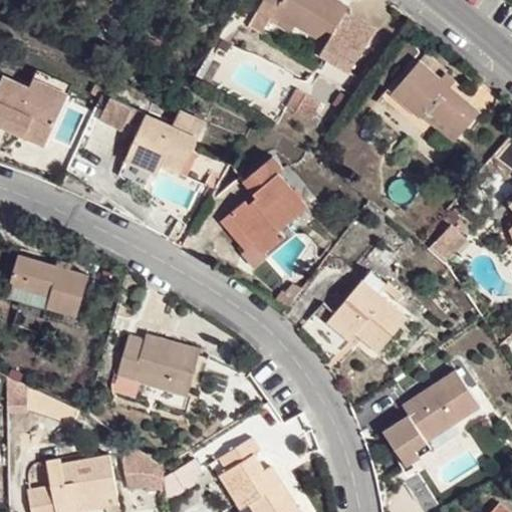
[(258,0),(250,15),(263,23),(268,15),(271,8),(292,21),(323,40),(346,2),(343,0),(258,0)]
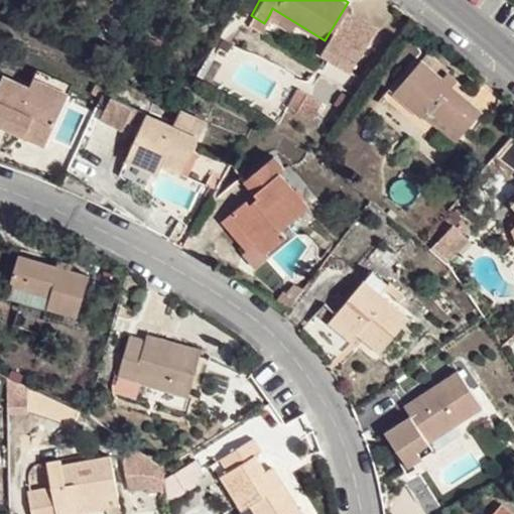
[(272,8),(269,15),(290,28),(293,21),(272,8)]
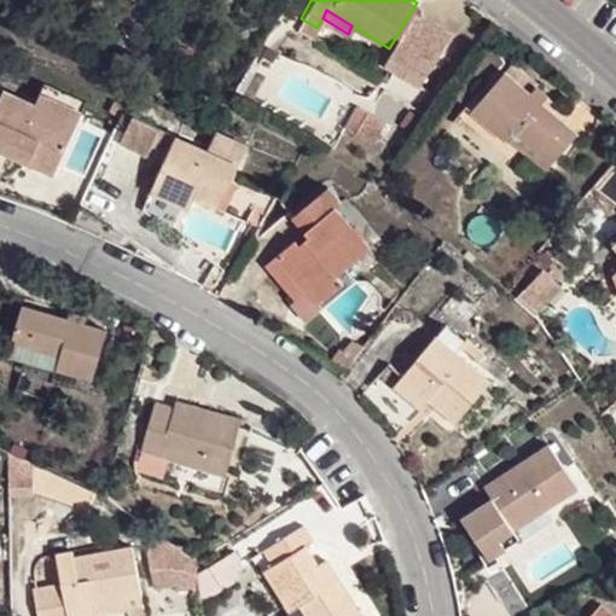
[(567,135),(546,116),(532,104),(518,93),(495,71),(459,110),(493,140),(498,135),(536,169),(545,161),(567,135)]
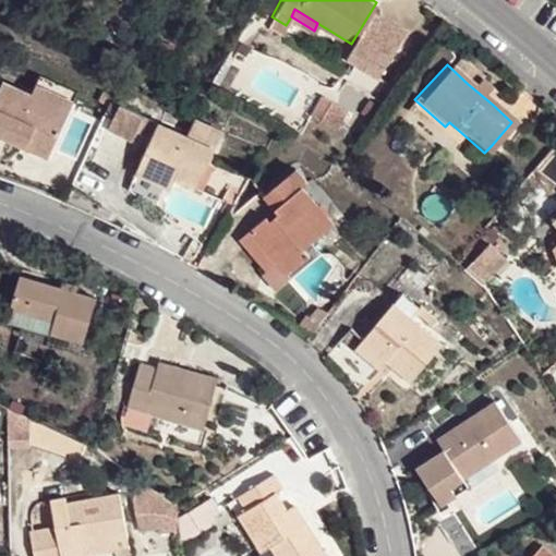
[(480,94),(485,86),(474,77),(468,84),(480,94)]
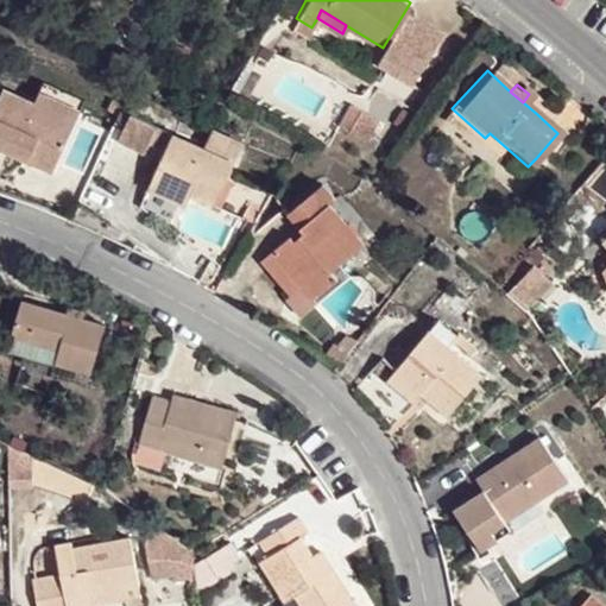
[(0,88),(0,144),(55,165),(73,114),(33,100),(0,88)]
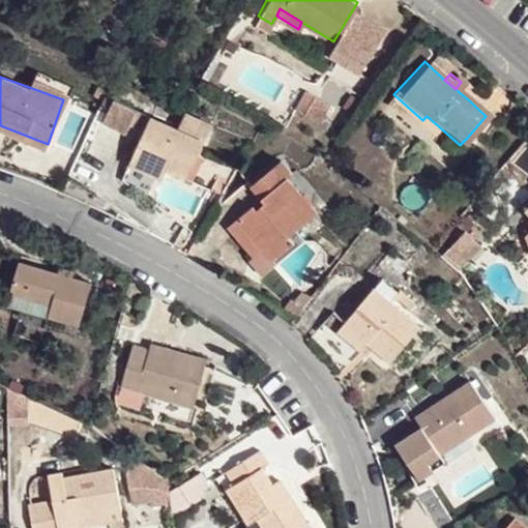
[(32,78),(29,87),(63,99),(67,90),(32,78)]
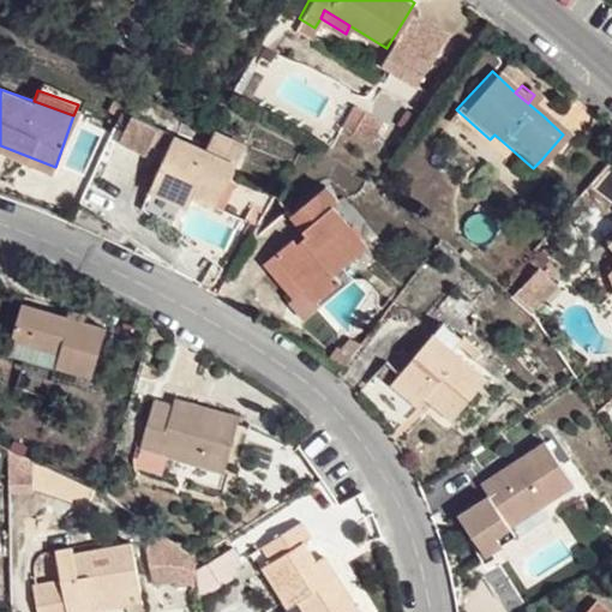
[(367,142),(382,120),(355,103),(341,124),(367,142)]
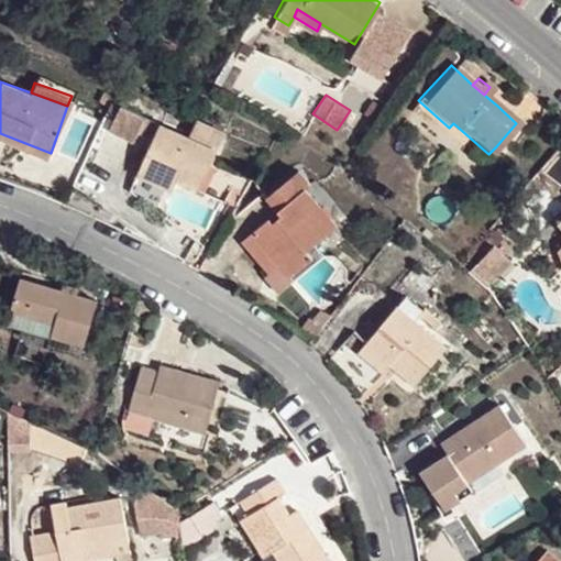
[(141,165),(177,179),(189,184),(201,189),(227,130),(197,117),(189,136),(158,125),(141,165)]
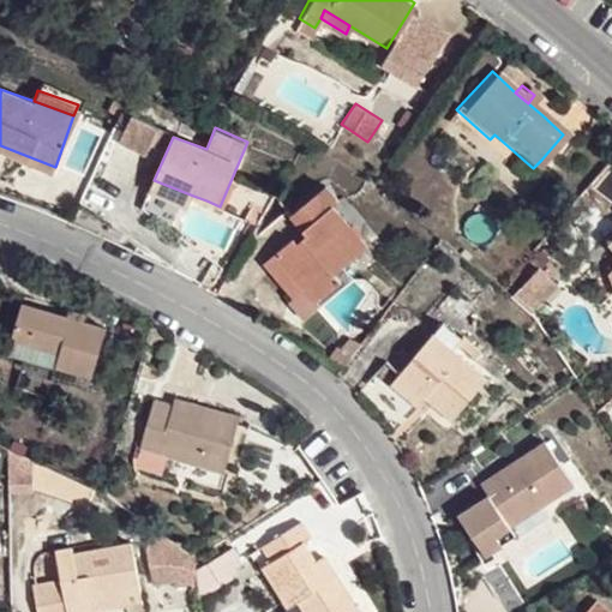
[(189,207),(193,196),(154,180),(150,190),(189,207)]
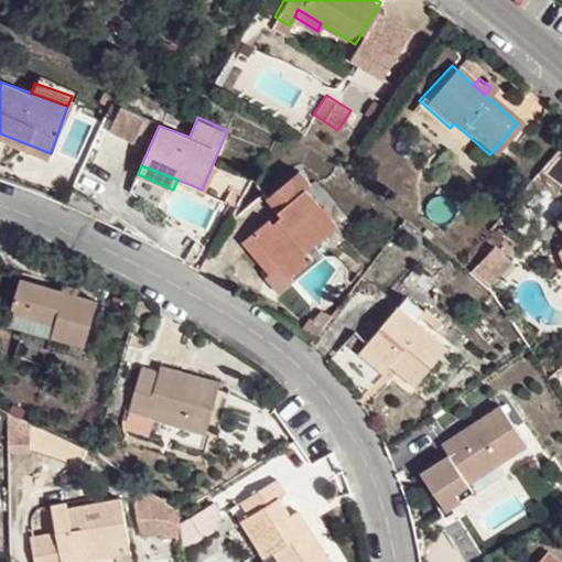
[(249,231),(278,265),(283,272),(288,279),(311,258),(304,249),(334,225),(304,188),(309,185),(295,171),(265,198),(274,211),(281,217),(272,224),(268,216),(249,231)]
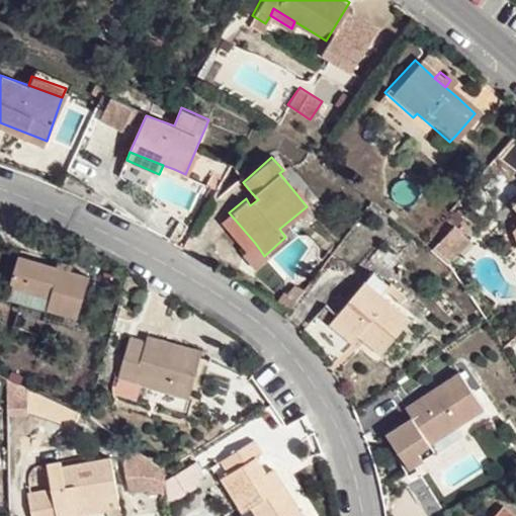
[(515,162),(501,183),(494,192),(507,201),(498,216),(504,231),(515,236),(515,162)]
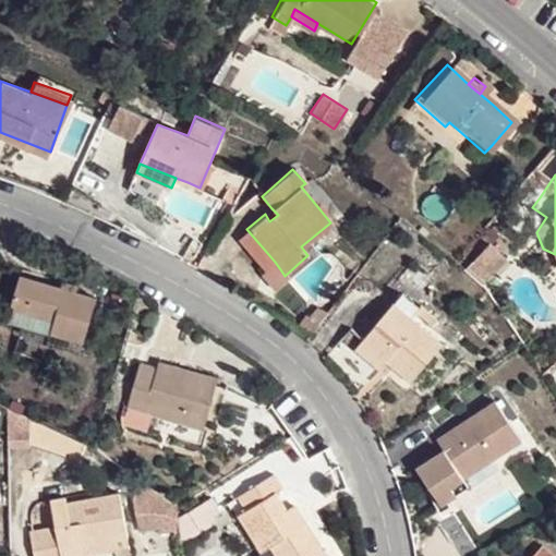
[(272,208),(265,214),(269,221),(278,215),(272,208)]
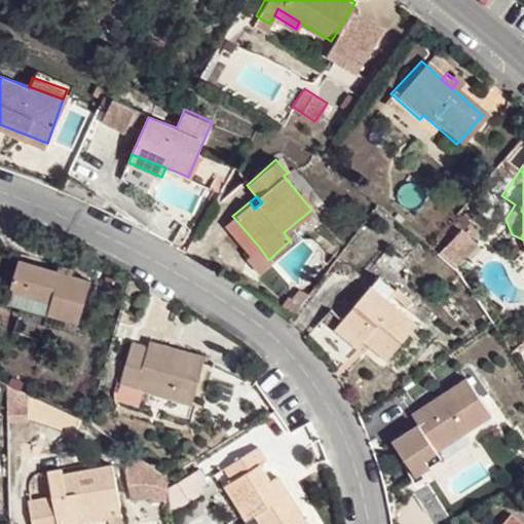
[(250,255),(259,247),(232,216),(222,224),(250,255)]
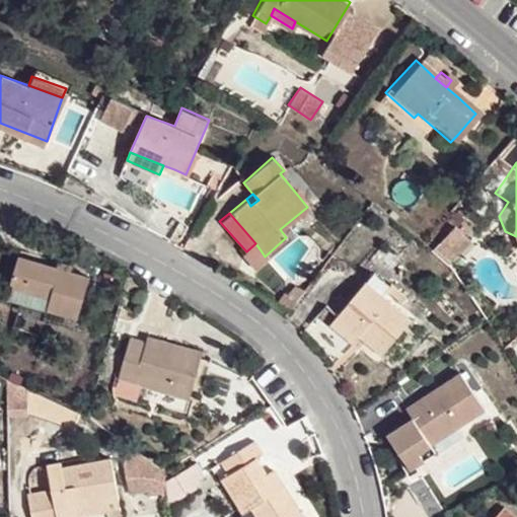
[(454,228),(439,215),(416,241),(432,253),(454,228)]
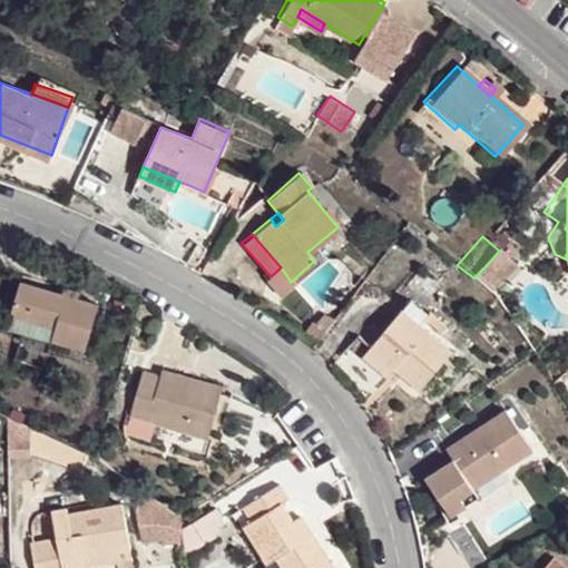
[(41,292),(18,285),(9,319),(55,330),(51,343),(85,352),(97,305),(77,300),(78,292),(61,287),(43,284),(41,292)]
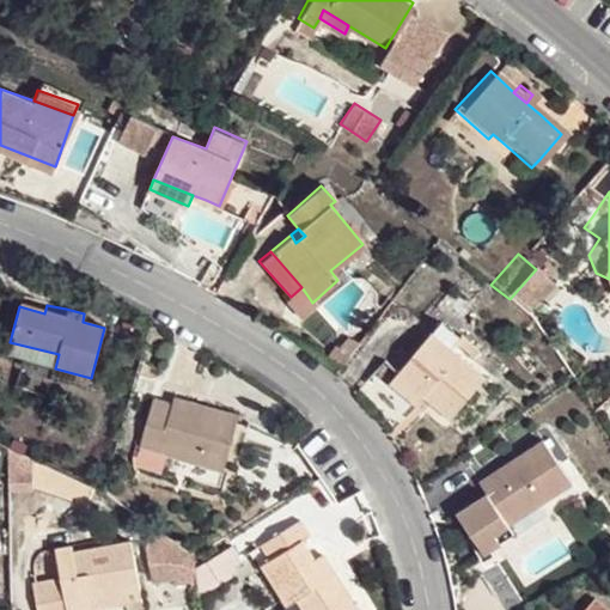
[(400,366),(425,391),(438,402),(450,414),(496,370),(447,319),(400,366)]
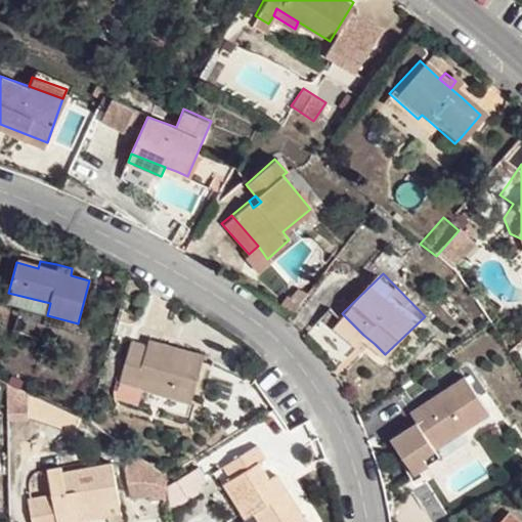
[(356,341),(363,335),(342,313),(334,319),(356,341)]
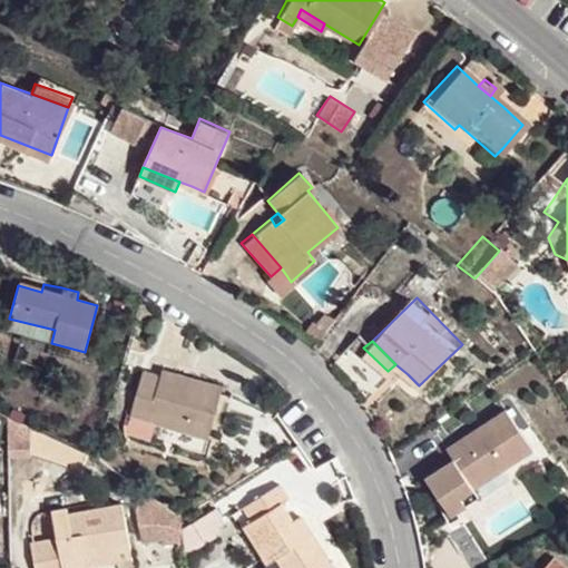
[(160,370),(158,381),(170,385),(174,373),(160,370)]
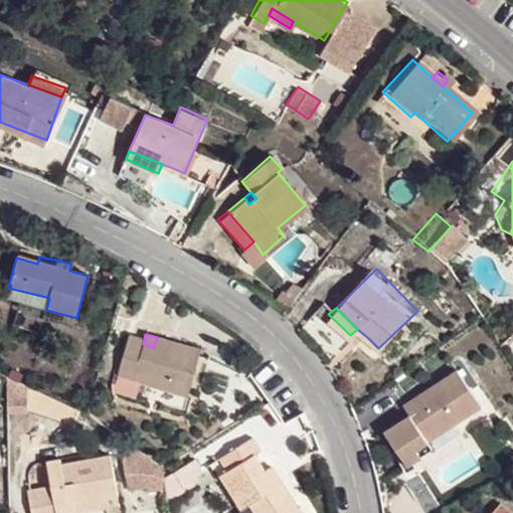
[(154,348),(143,344),(126,340),(116,375),(188,395),(201,350),(179,344),(157,337),(154,348)]
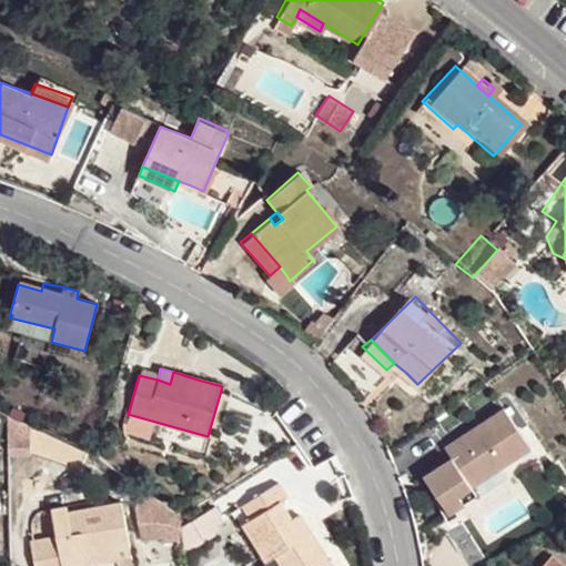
[(524,446),(514,431),(497,407),(441,450),(448,460),(466,486),(498,463),(516,452),(524,446)]
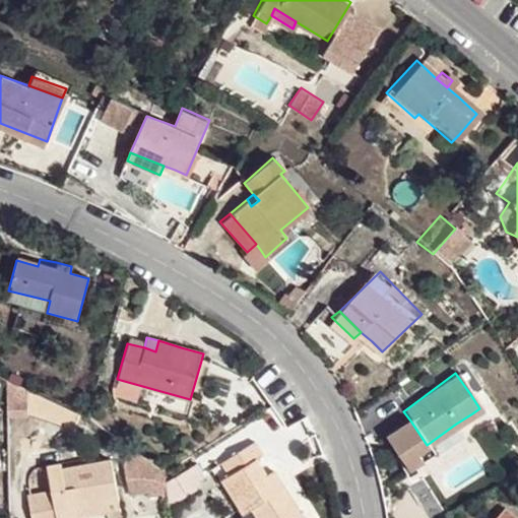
[(463,434),(456,424),(427,445),(410,421),(397,430),(422,462),(463,434)]
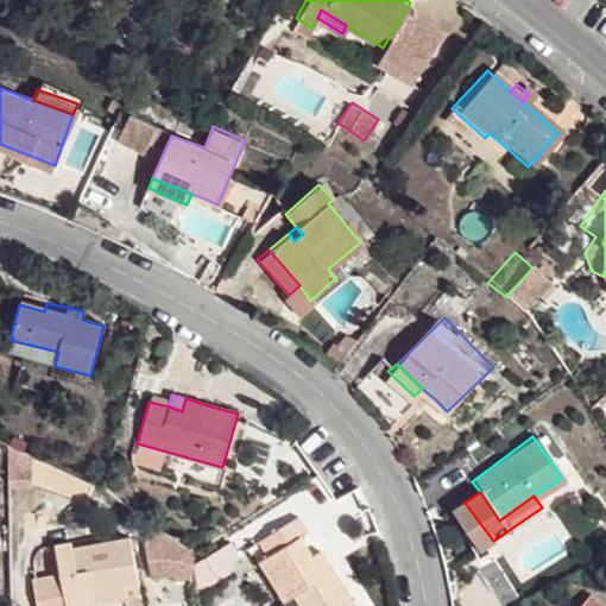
[(477,553),(493,541),(465,503),(449,512),(464,532),(477,553)]
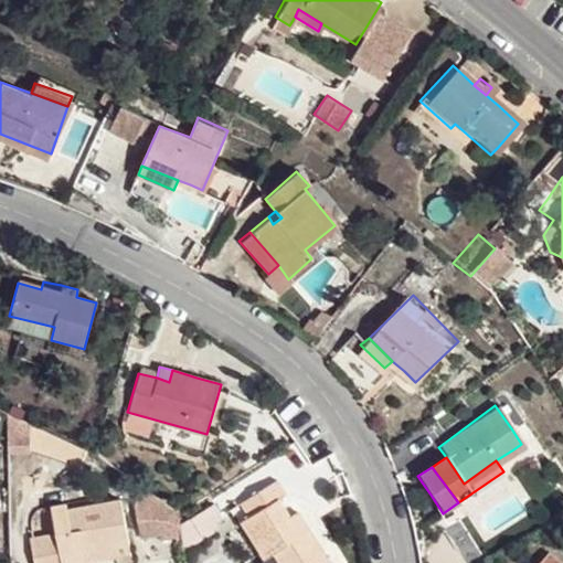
[(297,534),(288,519),(277,501),(287,496),(277,480),(241,503),(250,518),(241,522),(262,560),(272,553),(276,562),(326,562),(307,530),(297,534)]
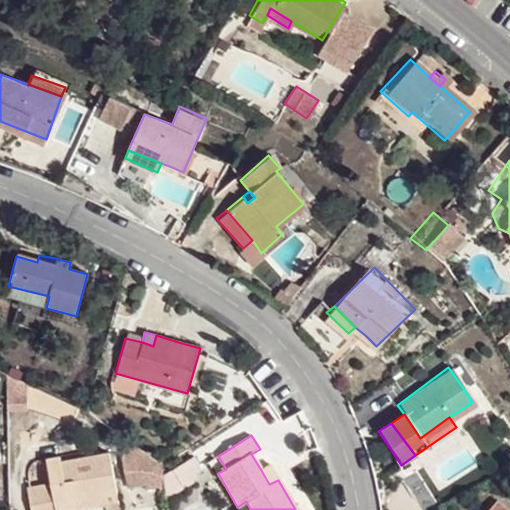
[(125,486),(160,483),(157,448),(121,451),(125,486)]
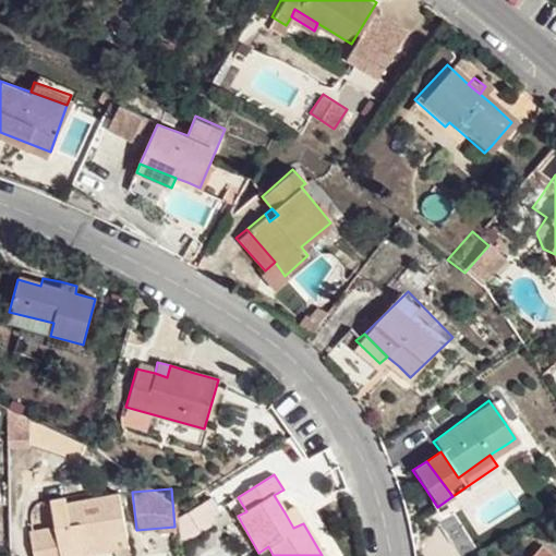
[(112,534),(125,532),(119,494),(67,503),(69,527),(31,533),(34,555),(87,555),(84,541),(98,538),(99,544),(112,542),(112,534)]
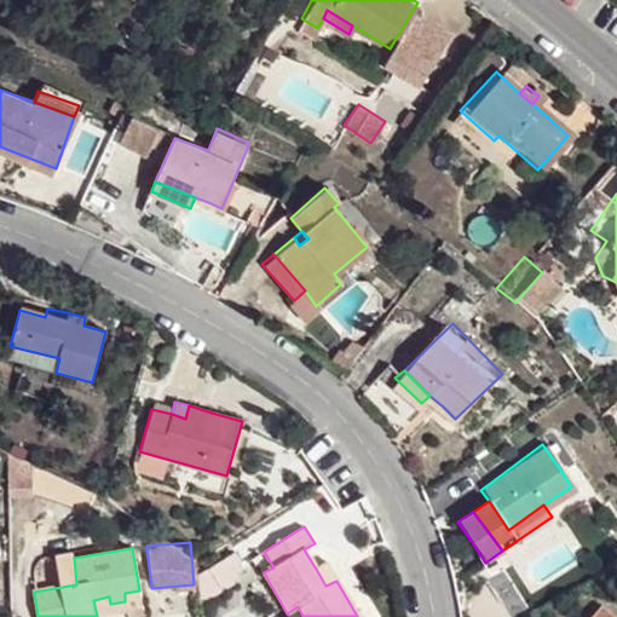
[(327,563),(316,569),(326,586),(336,581),(327,563)]
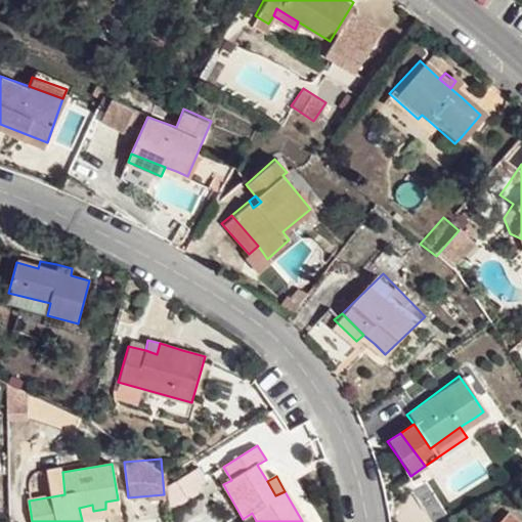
[(120,508),(118,499),(105,502),(105,509),(120,508)]
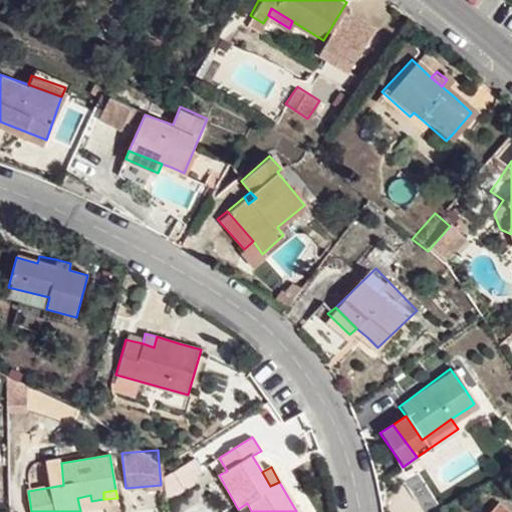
[(91,511),(104,510),(103,499),(91,501),(90,495),(77,498),(80,511),(91,511)]
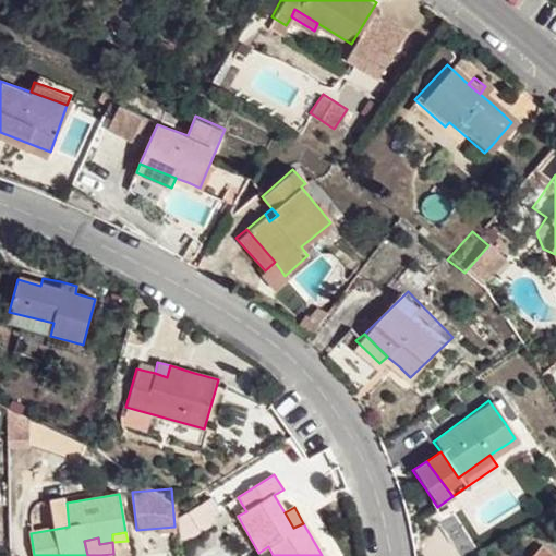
[(552,555),(538,544),(528,555),(552,555)]
